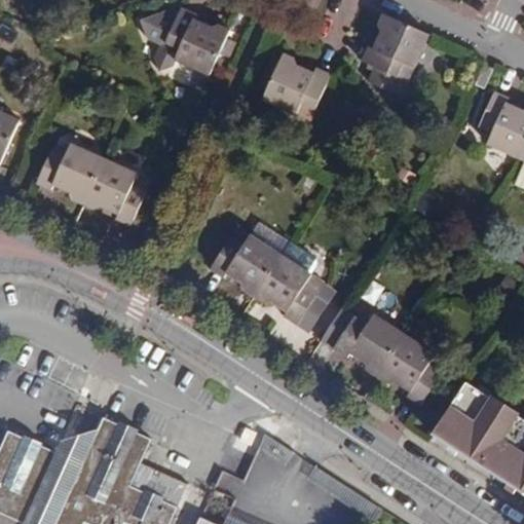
[(197,10),(183,3),(161,49),(209,70),(229,25),(217,19),(210,23),(194,16),(197,10)]
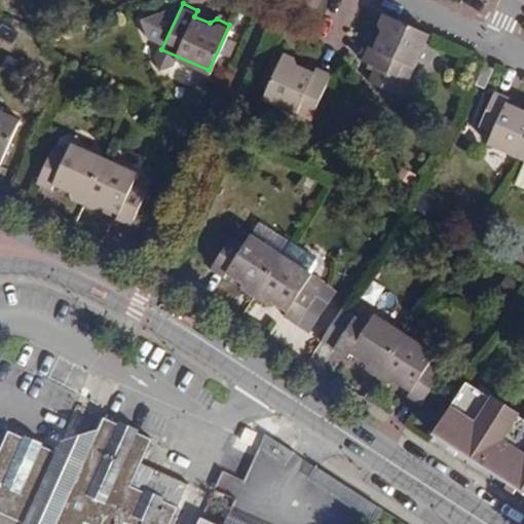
[(414,64),(427,31),(382,10),(377,21),(382,29),(374,46),(368,43),(362,58),(373,64),(366,79),(400,94),(407,78),(397,74),(403,59),(414,64)]
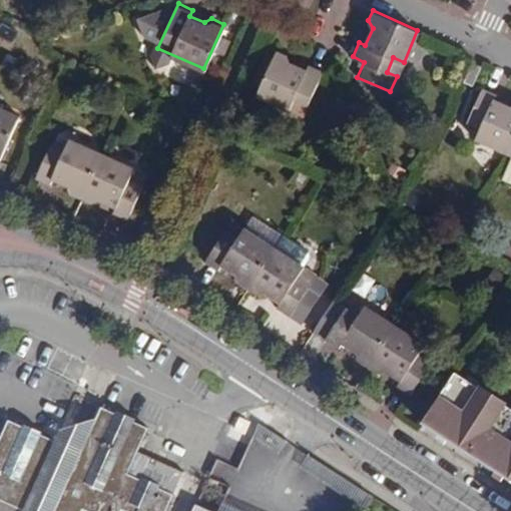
[(287,53),(278,49),(274,57),(261,84),(257,93),(289,107),(293,96),(307,103),(322,69),(308,63),(305,70),(290,63),(287,53)]
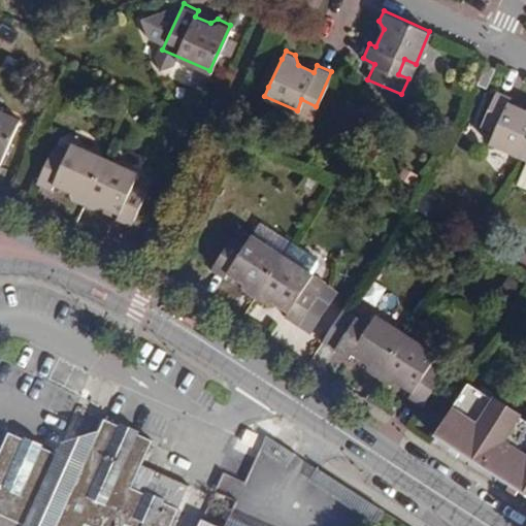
[(268,87),(282,59),(271,54),(258,83),(268,87)]
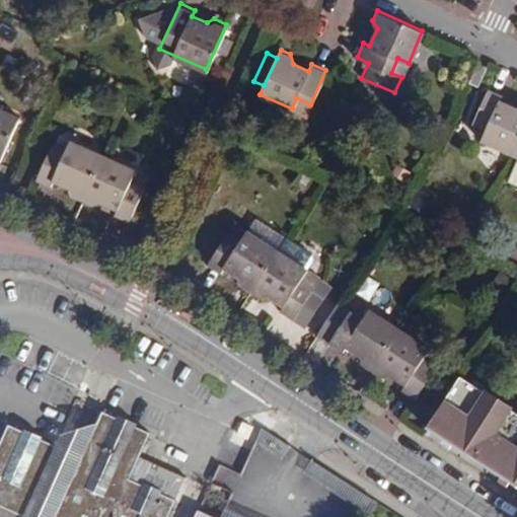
[(476,59),(468,56),(460,73),(459,77),(466,79),(464,83),(474,86),(484,65),(476,62),(476,59)]
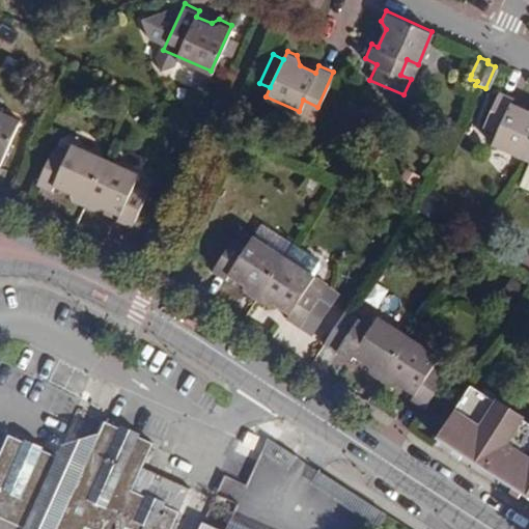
[(490,143),(522,158),(528,141),(528,109),(526,112),(510,105),(513,99),(497,90),(481,126),(496,131),(490,143)]
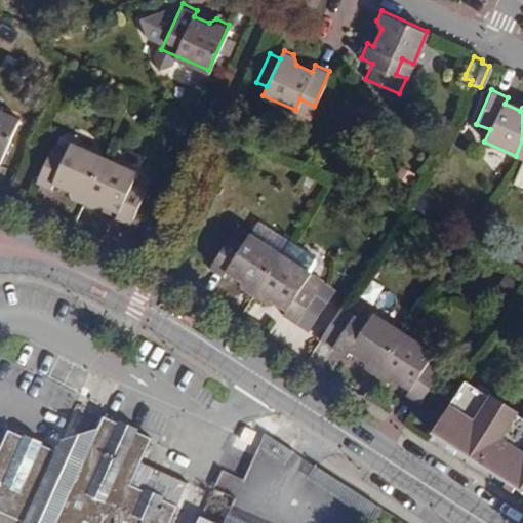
[(0,164),(2,165),(22,121),(0,111),(0,164)]
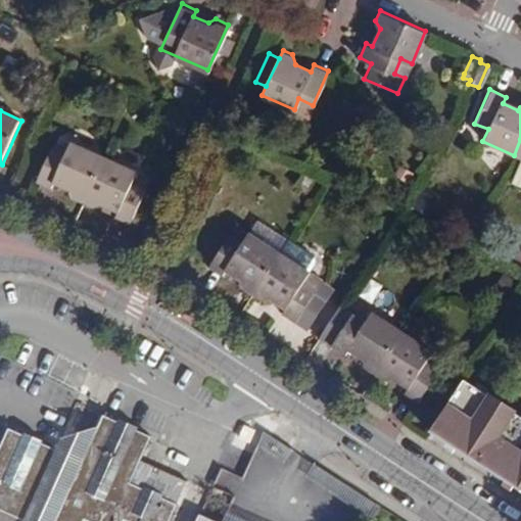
[(83,202),(103,157),(70,142),(65,154),(50,146),(35,181),(50,187),(53,181),(68,188),(72,198),(83,202)]
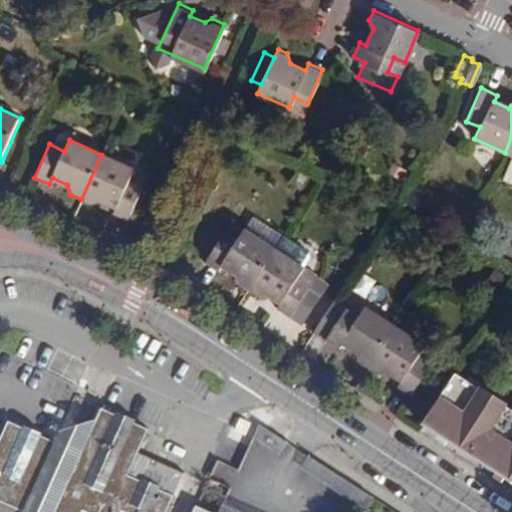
[(112,213),(126,219),(148,176),(101,155),(81,199),(90,203),(98,199),(115,207),(112,213)]
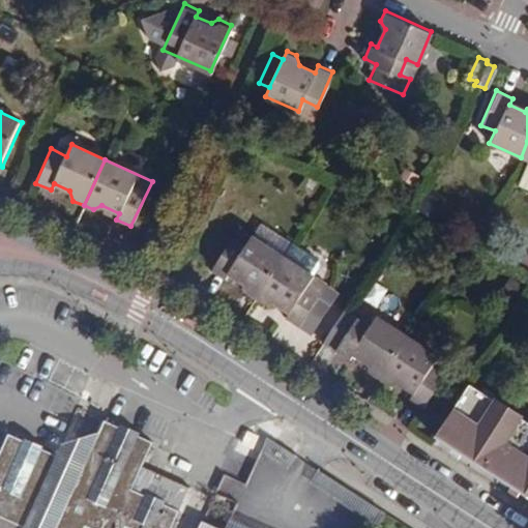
[(252,296),(279,255),(250,235),(242,245),(229,236),(207,268),(222,277),(226,270),(240,281),(240,290),(252,296)]
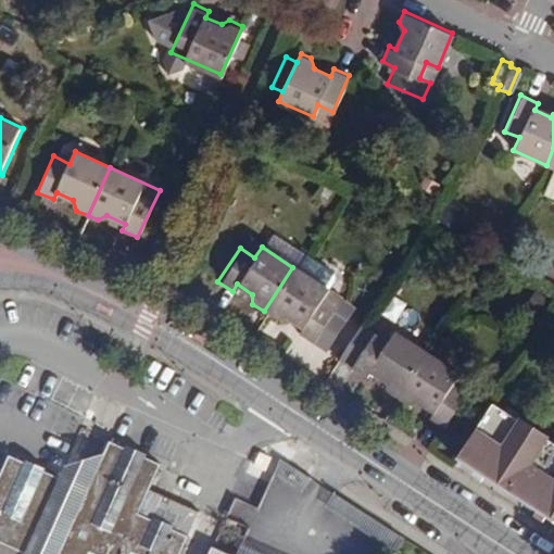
[(325,288),(292,267),(264,311),(273,316),(284,314),(299,325),(294,331),(307,341),(329,307),(317,300),(325,288)]
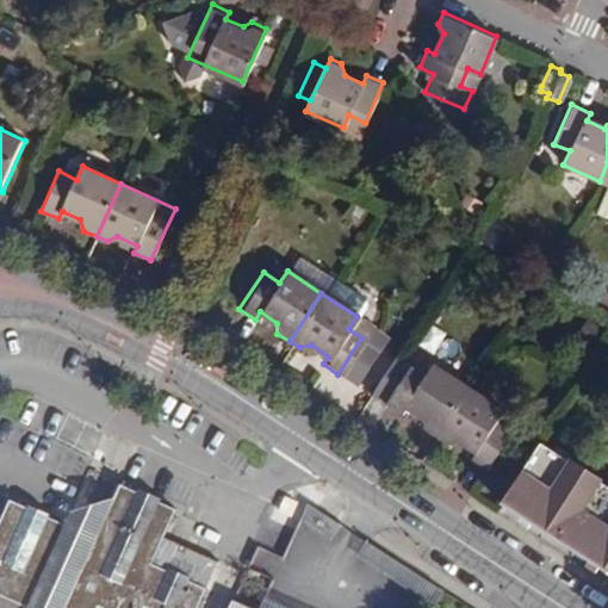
[(421,428),(432,434),(464,386),(429,363),(421,374),(405,364),(382,401),(397,411),(403,403),(421,415),(421,428)]
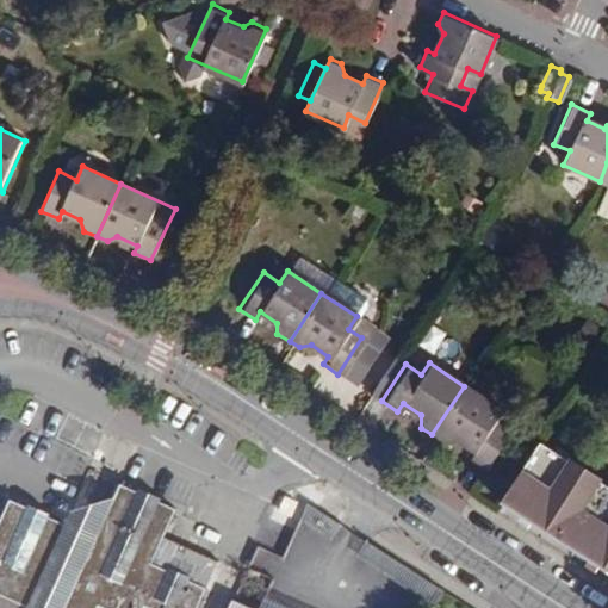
[(464,386),(432,434),(444,441),(456,440),(471,450),(465,457),(483,469),(507,433),(490,422),(498,409),(464,386)]
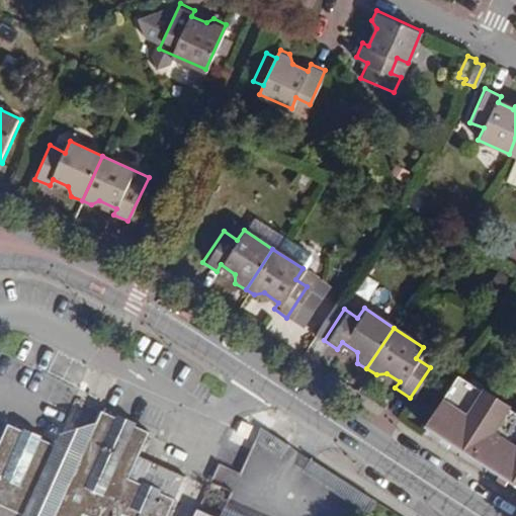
[(479,399),(453,382),(425,426),(515,484),(515,420),(510,417),(515,407),(515,385),(497,374),(479,399)]
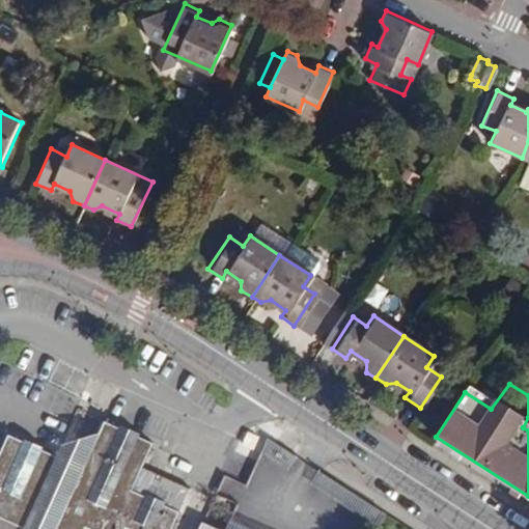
[(95,435),(55,528),(170,528),(190,486),(142,467),(152,441),(103,420),(99,434),(95,435)]
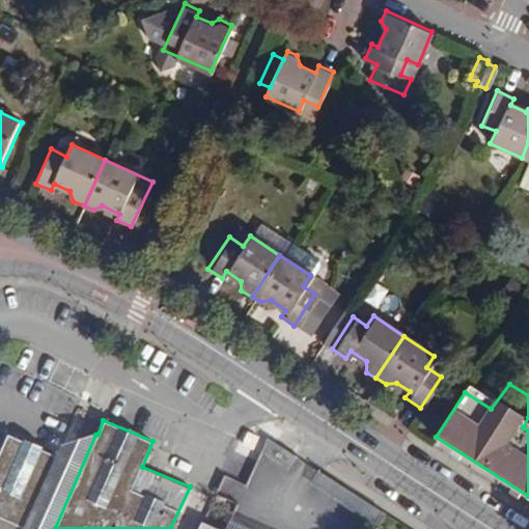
[(0,528),(22,528),(55,455),(7,435),(0,450),(0,528)]
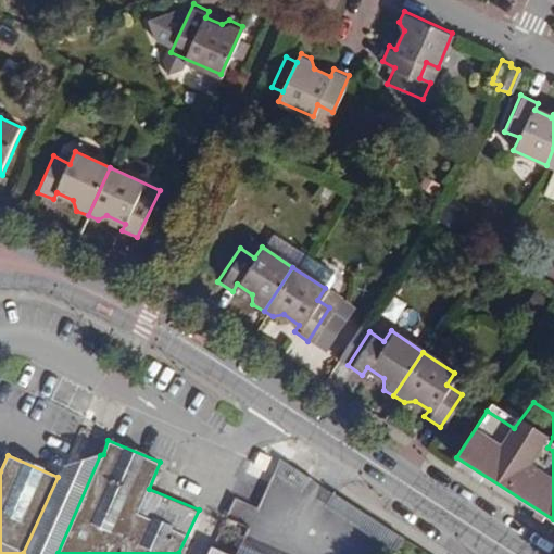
[(58,553),(100,455),(64,465),(58,477),(23,553),(58,553)]
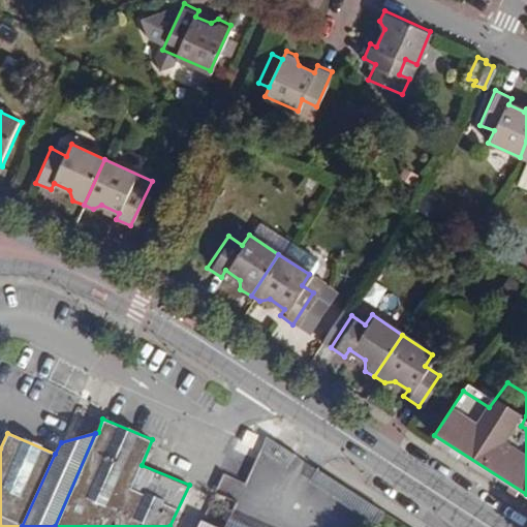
[(227,509),(221,507),(216,519),(222,522),(227,509)]
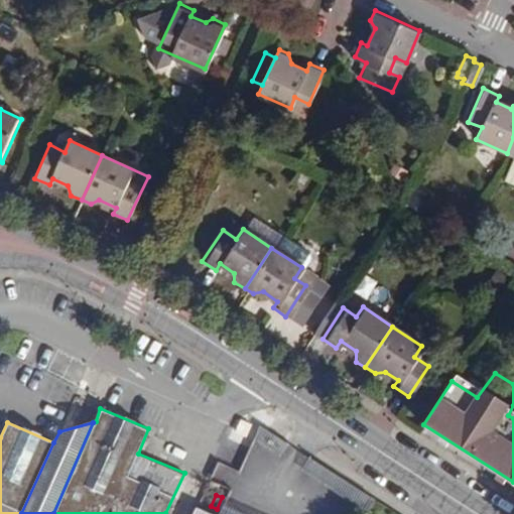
[(218,513),(195,504),(189,513),(218,513)]
